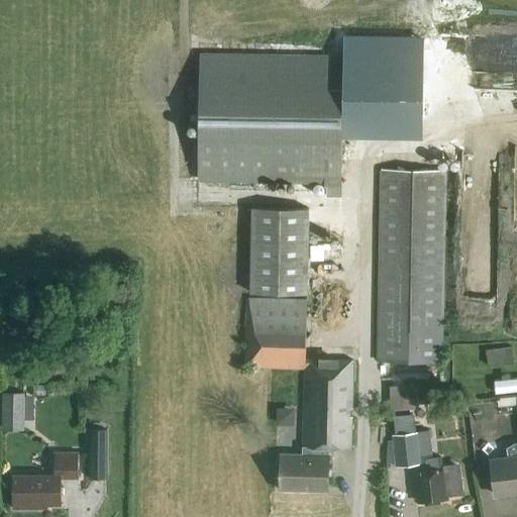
[(201,59),(200,90),(199,179),(340,181),(342,61),(201,59)]
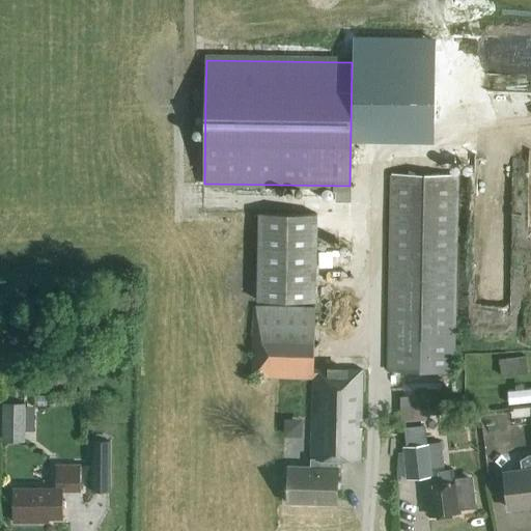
[(392,175),(391,211),(388,372),(452,373),(455,176),(392,175)]
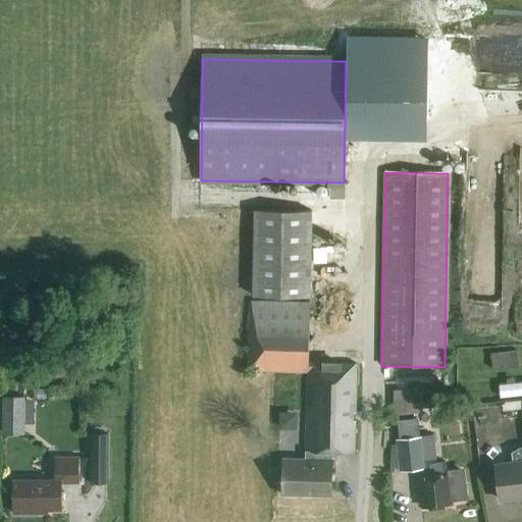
[(255,211),(254,231),(253,296),(310,297),(311,212),(255,211)]
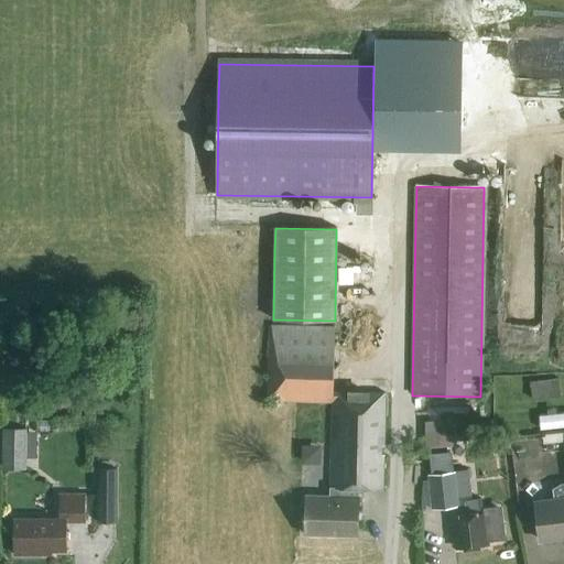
[(306,495),(305,533),(357,535),(359,491),(383,491),(386,393),(334,391),(336,327),(270,326),(268,402),(332,403),(329,496),(306,495)]
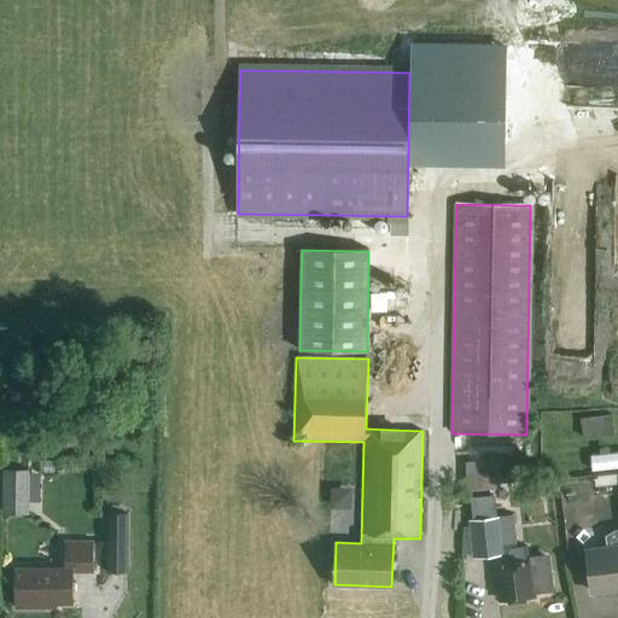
[(581,419),(583,441),(614,436),(612,415),(581,419)]
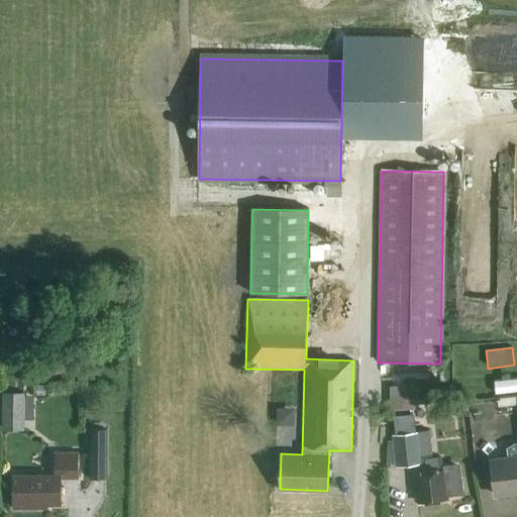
[(389,387),(390,411),(395,411),(410,411),(414,411),(414,387),(389,387)]
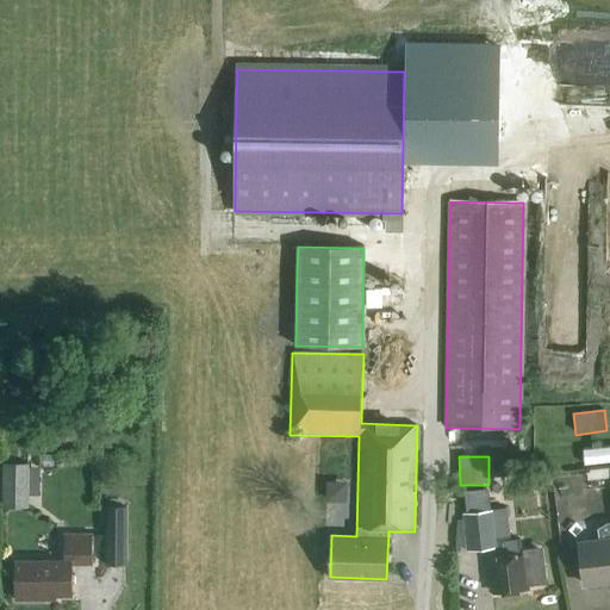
[(1,509),(29,509),(29,496),(39,496),(41,467),(29,467),(29,465),(1,464),(1,509)]
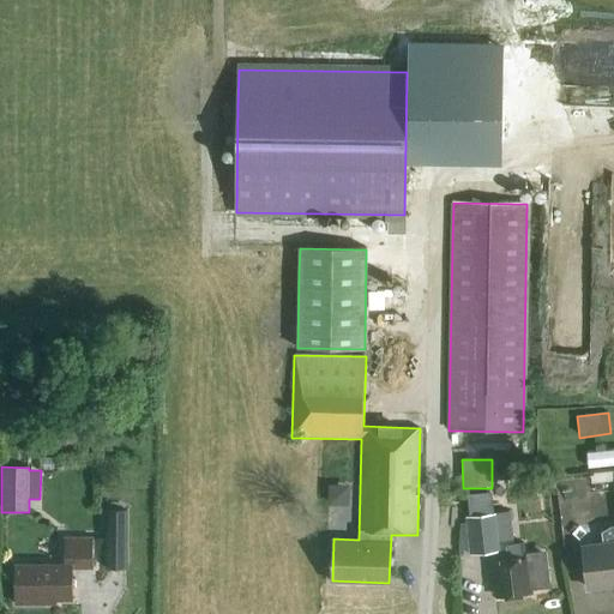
[(613,470),(613,471),(613,527),(601,529),(603,545),(583,547),(588,588),(613,584),(613,470)]
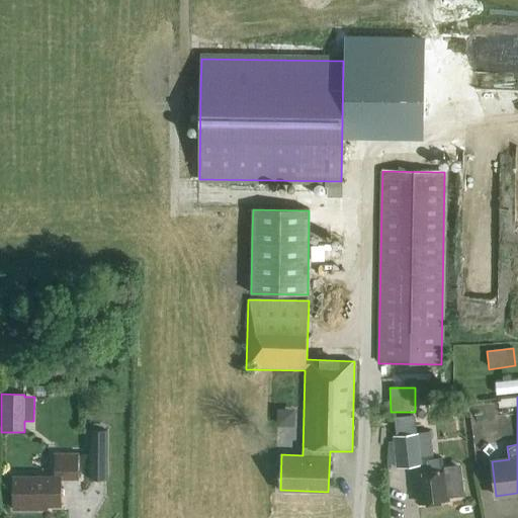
[(458,414),(468,413),(466,400),(457,401),(458,414)]
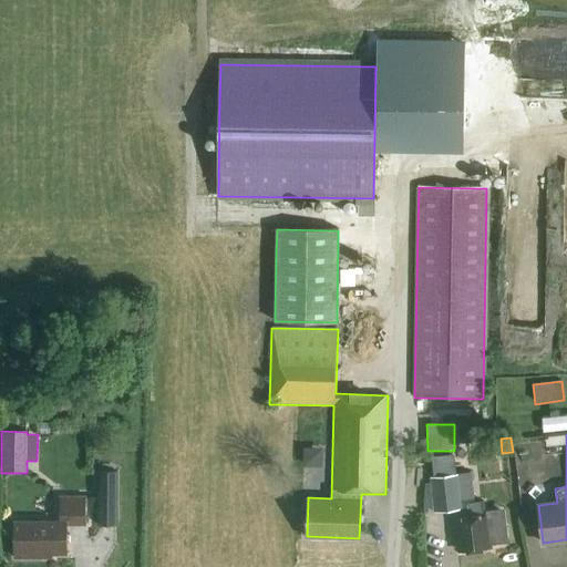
[(307,464),(326,463),(325,443),(306,444),(307,464)]
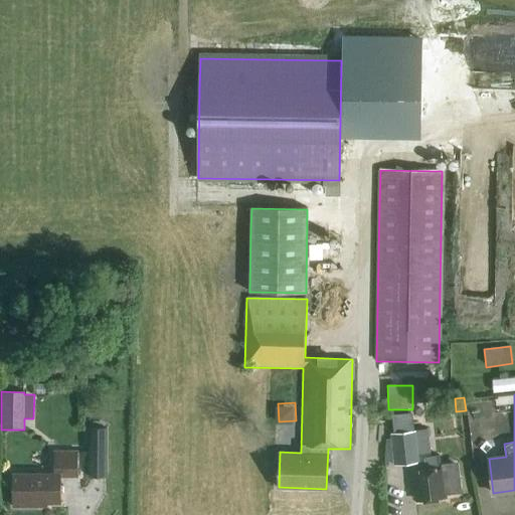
[(395,433),(410,432),(408,409),(393,409),(395,433)]
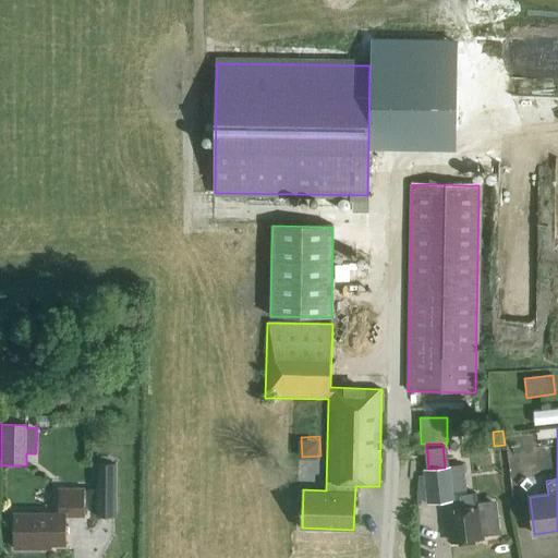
[(96,517),(117,517),(118,463),(113,463),(113,458),(99,458),(99,463),(96,463),(96,517)]
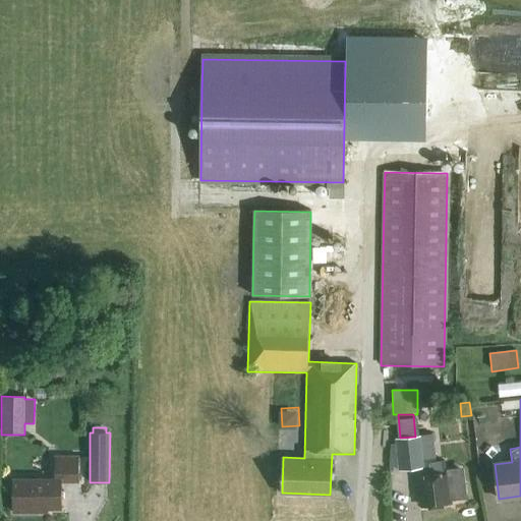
[(432,435),(420,436),(422,463),(436,462),(432,435)]
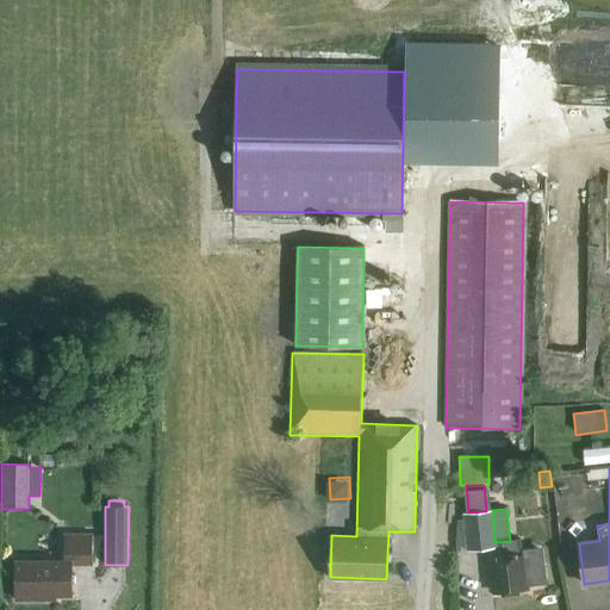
[(490,549),(496,549),(495,542),(492,510),(486,511),(468,512),(462,514),(466,552),(490,549)]
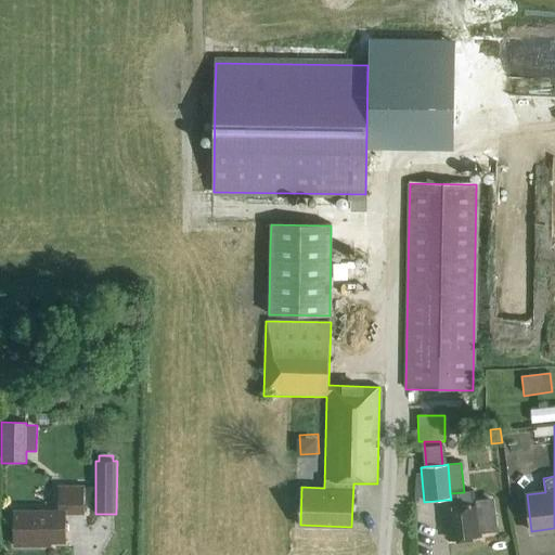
[(84,515),(84,487),(57,487),(59,511),(14,512),(15,546),(51,545),(51,544),(65,544),(65,515),(84,515)]
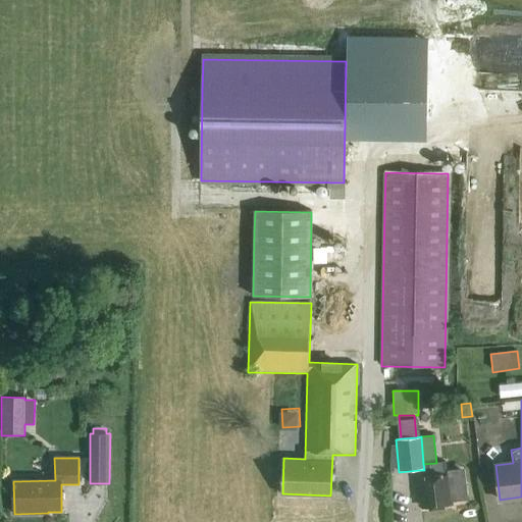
[(447,474),(445,462),(436,463),(423,464),(424,470),(419,470),(423,508),(452,505),(451,500),(468,499),(464,468),(448,470),(448,474),(447,474)]
